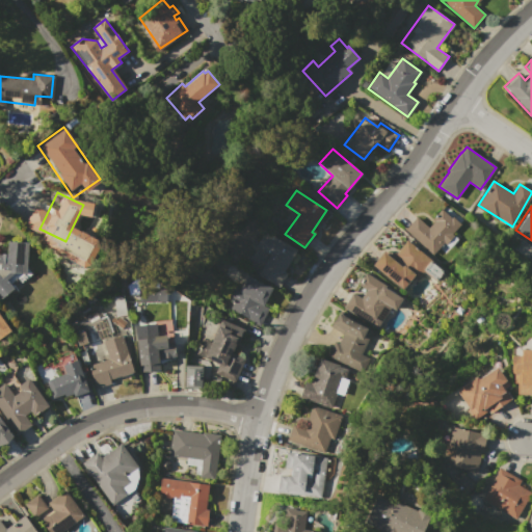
[(404,230),(417,216),(428,227),(434,220),(431,217),(441,207),(459,223),(431,255),(404,230)]
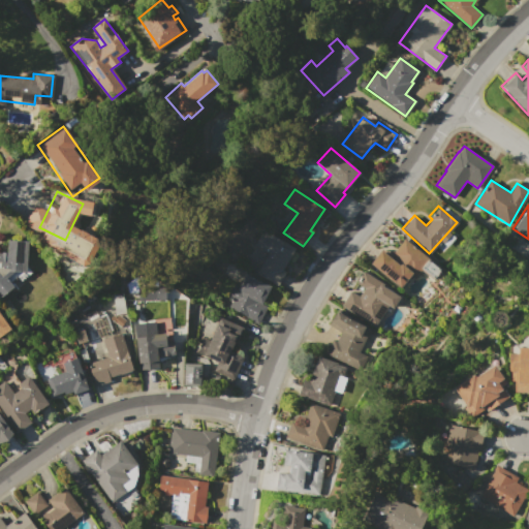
[(267,252),(253,244),(261,229),(279,239),(294,248),(282,269),(285,271),(277,285),(275,284),(255,273),(267,252)]
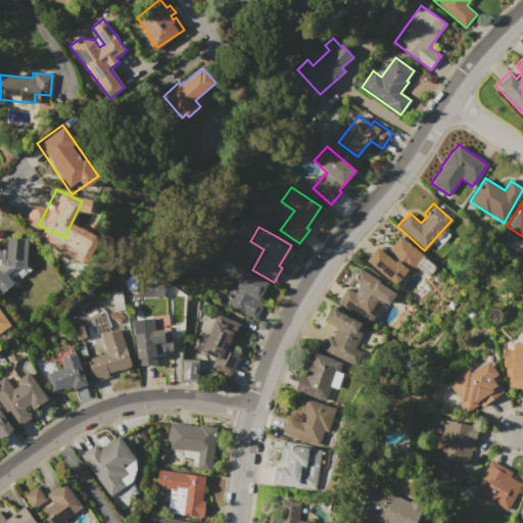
[(64,256),(78,233),(92,241),(80,265),(64,256)]
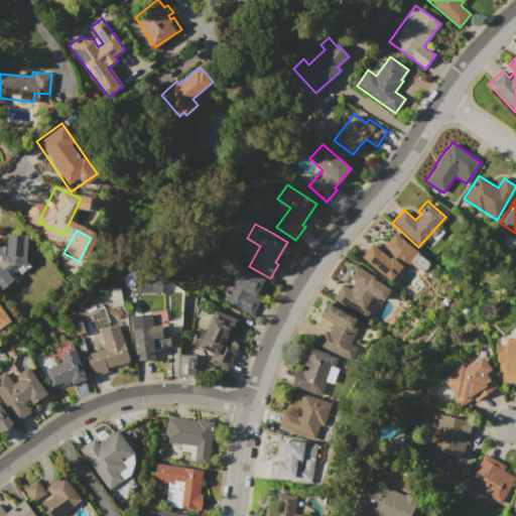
[(0,231),(26,233),(24,266),(0,264),(0,231)]
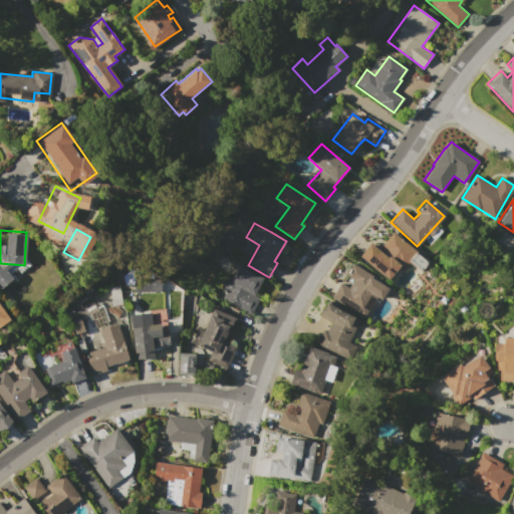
[(359,256),(375,236),(383,243),(391,234),(415,253),(402,270),(400,268),(390,281),(359,256)]
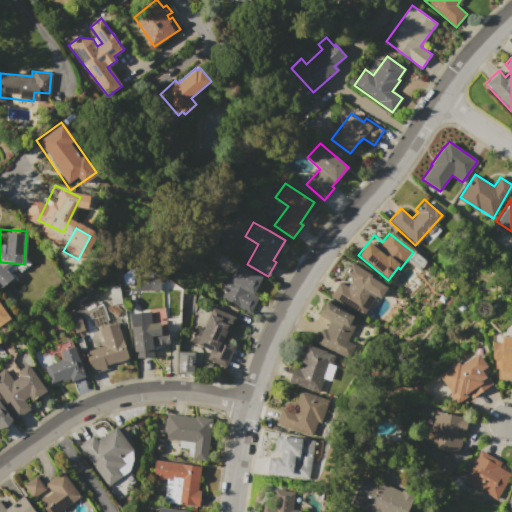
[(331,296),(340,282),(347,287),(353,278),(345,274),(351,263),(388,285),(380,298),(375,295),(363,316),(331,296)]
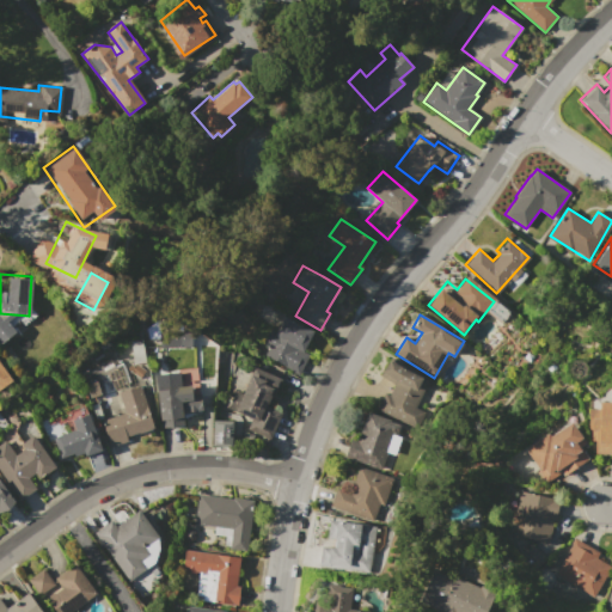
[(312,329),(303,350),(307,354),(299,372),(263,355),(268,344),(262,342),(269,328),(275,331),(282,316),(312,329)]
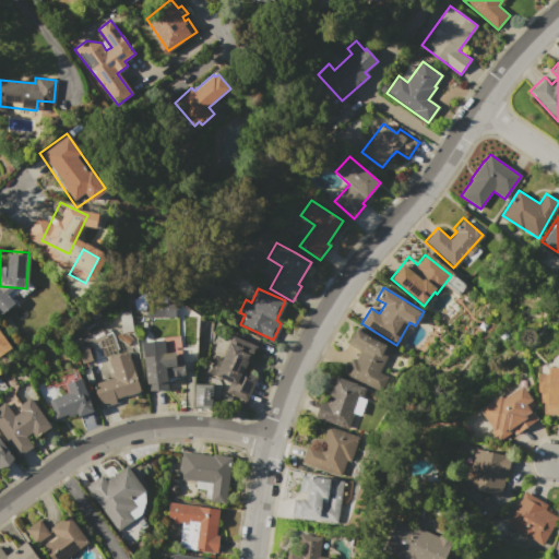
[(144,317),(144,302),(173,302),(173,316),(144,317)]
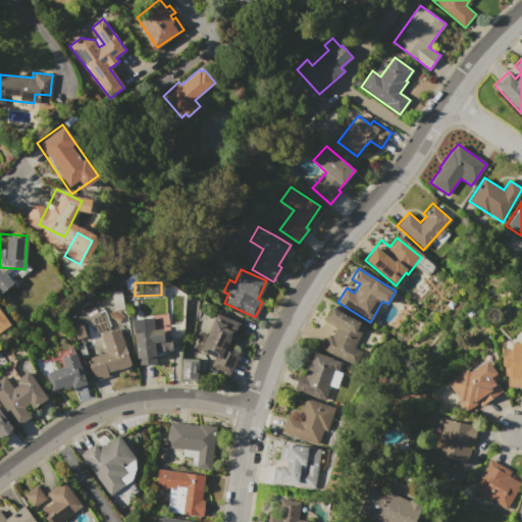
[(355,365),(321,348),(328,335),(331,336),(335,328),(325,322),(332,308),(366,325),(354,348),(362,352),(355,365)]
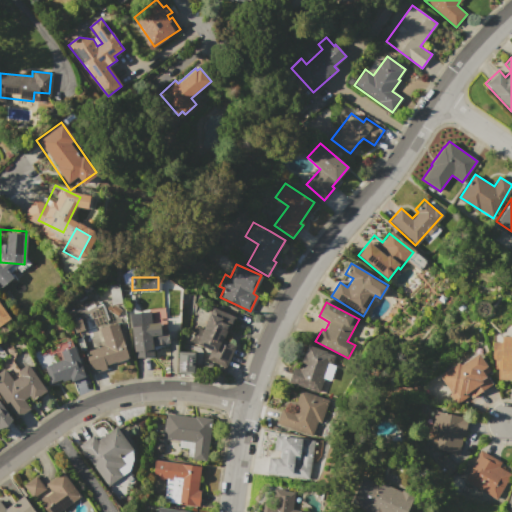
[(0,306),(8,318),(0,324),(0,306)]
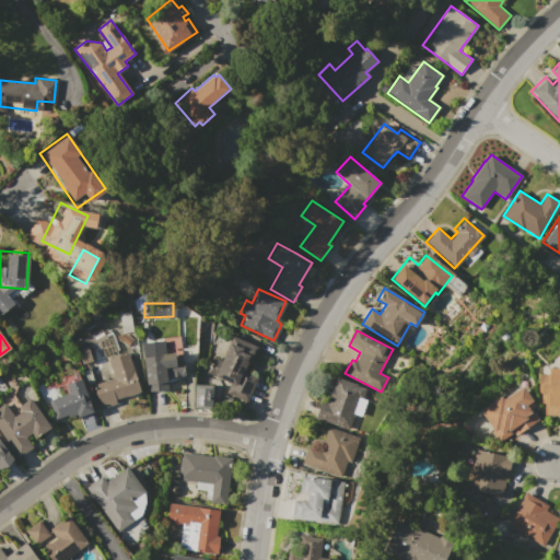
[(229,341),(252,352),(244,371),(257,376),(245,403),(226,394),(231,384),(213,376),(229,341)]
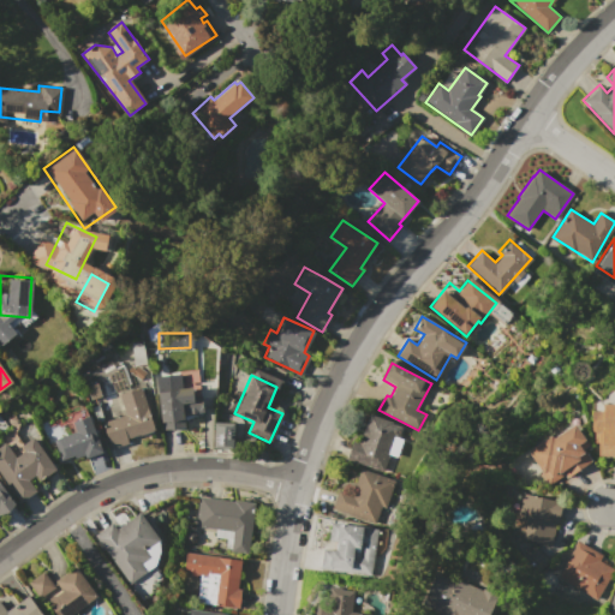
[(161,430),(156,392),(198,387),(201,412),(181,415),(183,428),(161,430)]
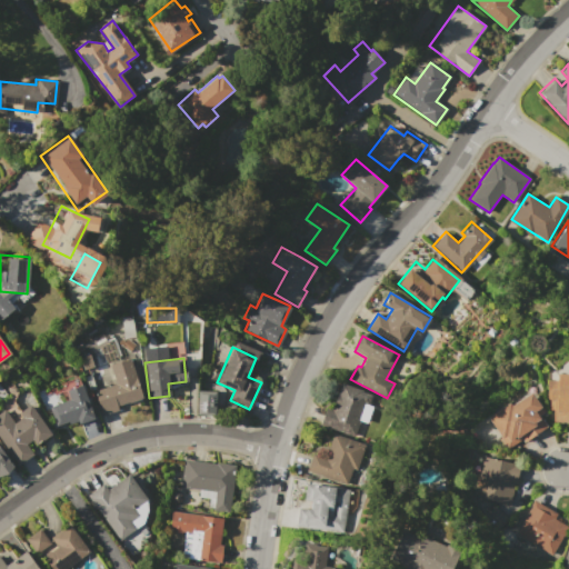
[(101,415),(93,390),(115,383),(109,365),(128,359),(140,398),(116,406),(117,409),(101,415)]
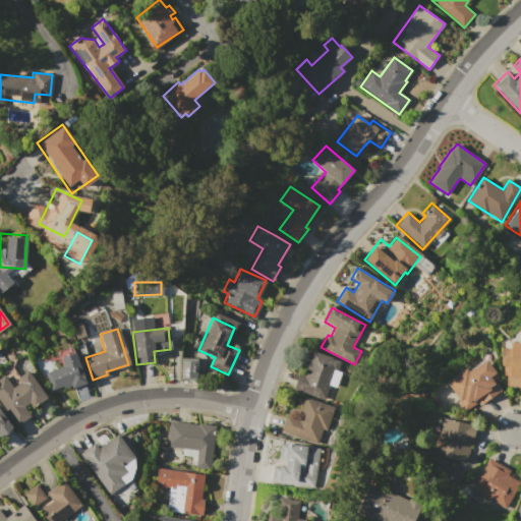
[(520,386),(507,386),(507,374),(503,374),(503,361),(501,361),(501,348),(508,349),(511,349),(511,342),(520,342),(520,386)]
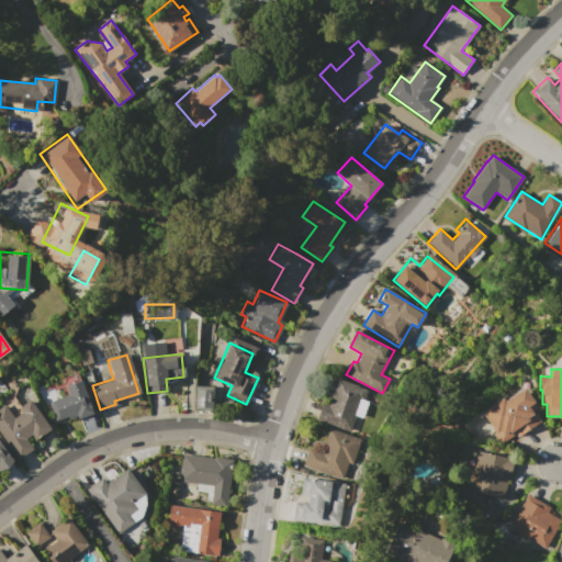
[(316,419),(323,401),(328,403),(337,379),(358,385),(358,386),(368,390),(364,401),(368,402),(362,418),(356,416),(350,431),(316,419)]
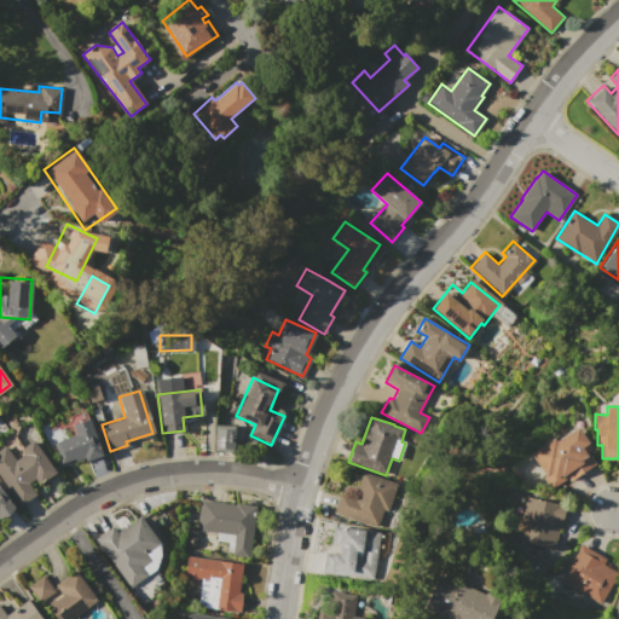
[(100,455),(75,463),(74,460),(59,464),(52,443),(75,435),(71,424),(88,418),(100,455)]
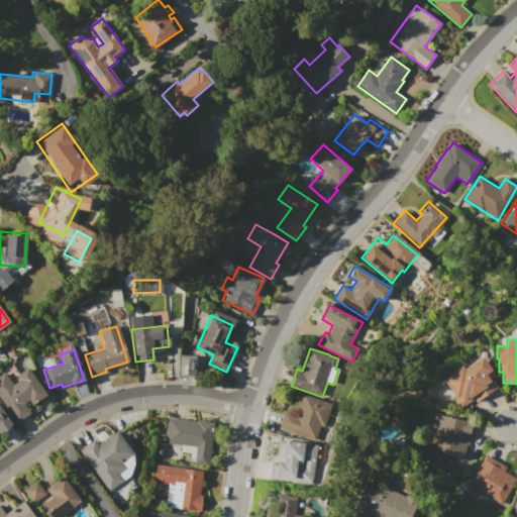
[(195,354),(179,354),(178,377),(195,377),(195,354)]
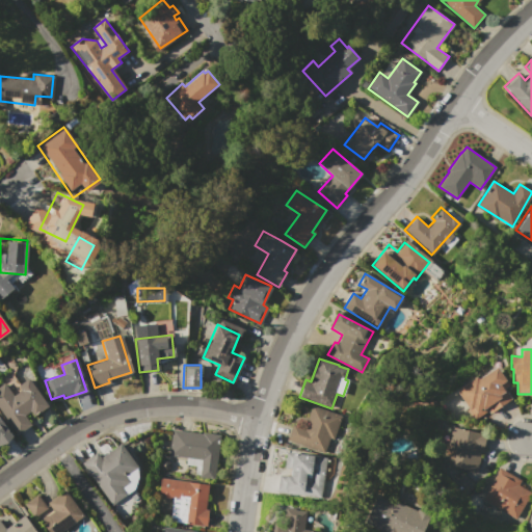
[(455,390),(477,375),(479,378),(499,366),(501,370),(500,371),(509,384),(508,386),(503,389),(510,400),(488,414),(486,410),(475,419),(455,390)]
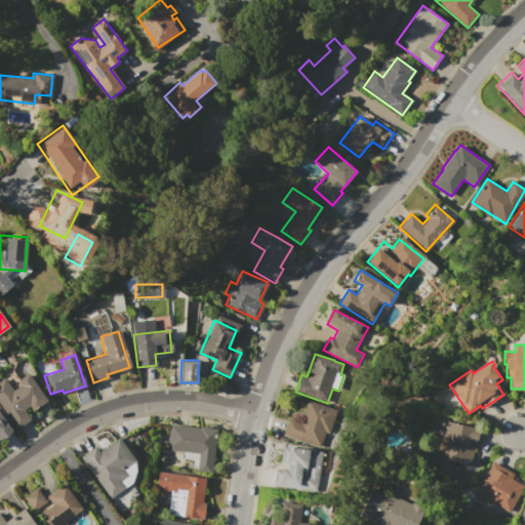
[(0,405),(0,378),(3,376),(12,390),(19,385),(15,380),(25,373),(45,401),(32,411),(28,407),(25,409),(31,417),(16,428),(0,405)]
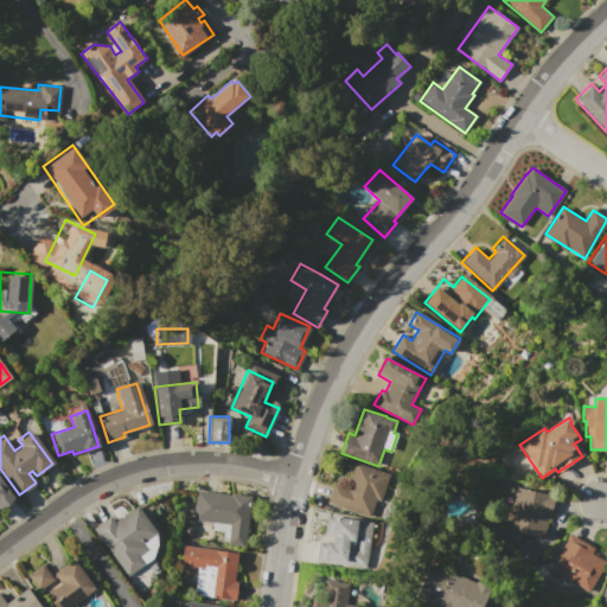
[(326,503),(332,483),(338,484),(340,478),(350,481),(355,462),(389,473),(381,502),(376,500),(371,516),(326,503)]
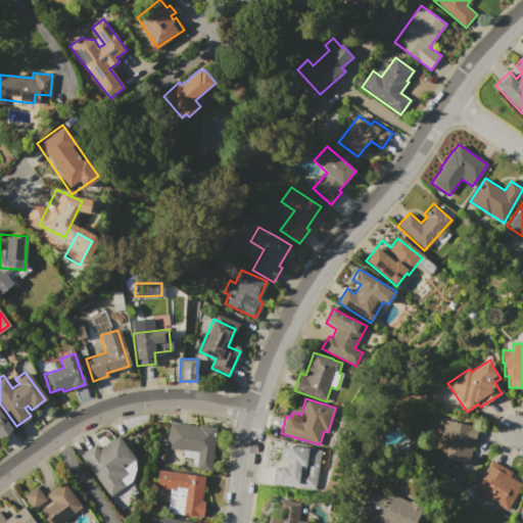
[(0,415),(11,430),(0,438),(0,415)]
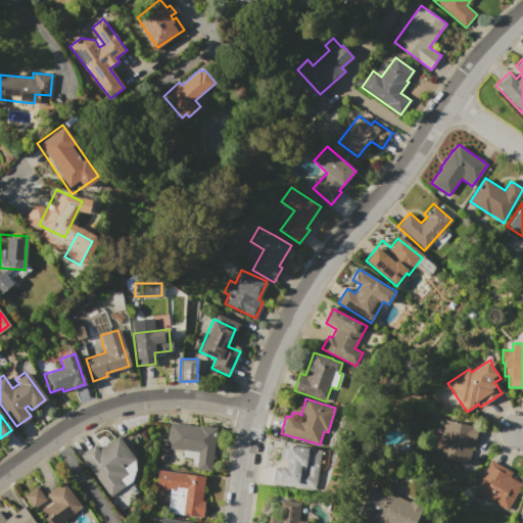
[(443,420),(478,427),(474,444),(472,444),(468,464),(435,457),(443,420)]
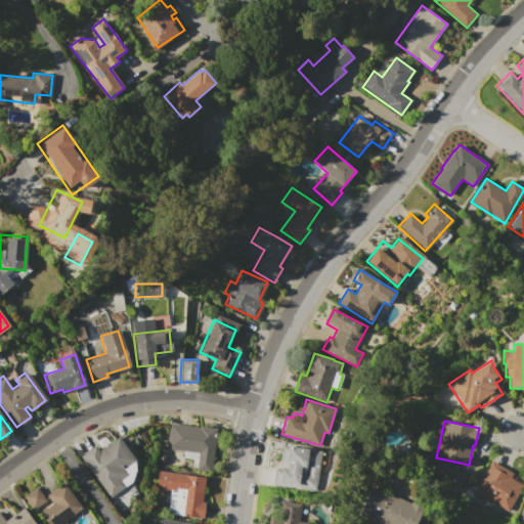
[(213,451),(215,451),(212,472),(198,471),(198,468),(191,467),(193,459),(183,457),(184,450),(167,448),(171,423),(216,429),(213,451)]
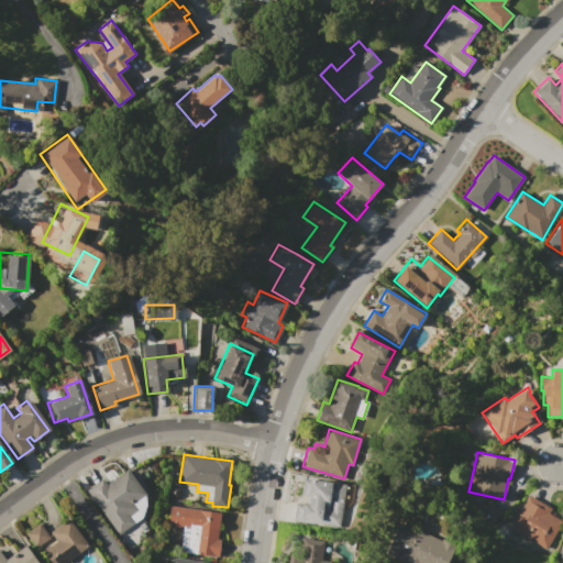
[(86,490),(100,479),(105,484),(125,468),(143,493),(131,503),(135,509),(128,515),(133,523),(119,534),(86,490)]
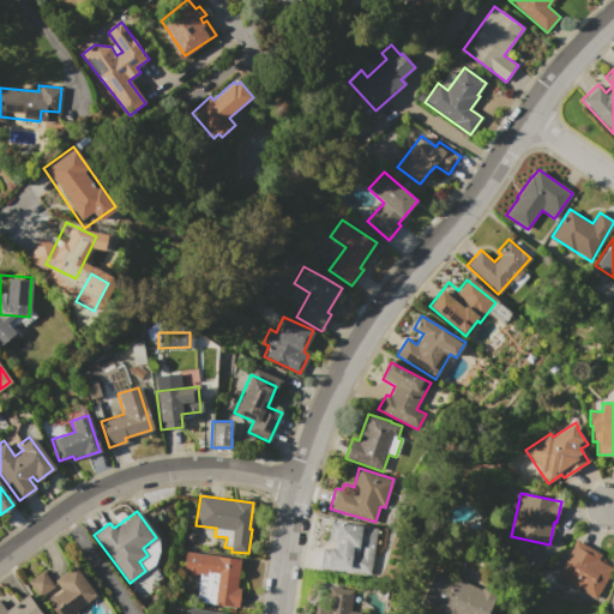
[(386,529),(383,554),(373,553),(369,575),(320,567),(324,539),(329,539),(331,522),(386,529)]
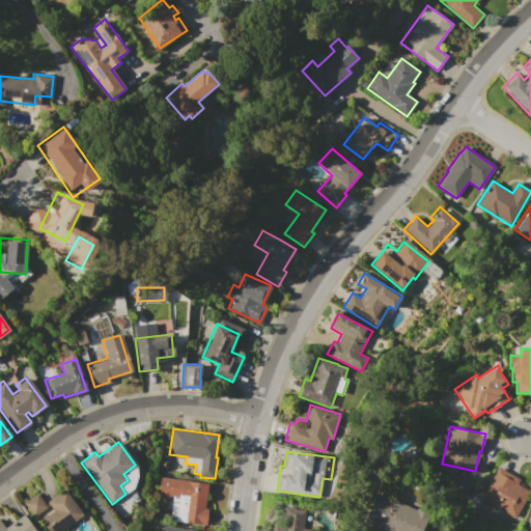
[(498,468),(521,478),(518,485),(530,492),(520,516),(482,499),(498,468)]
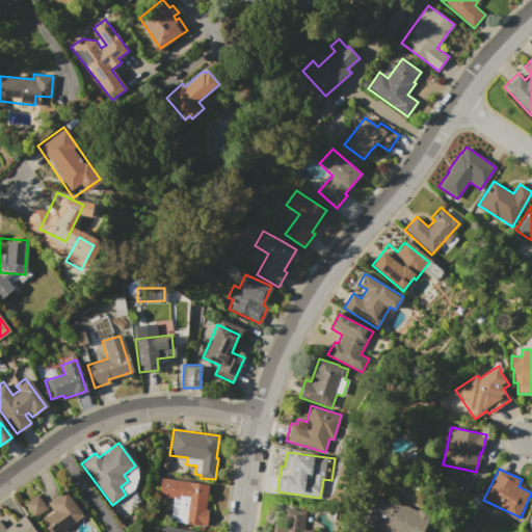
[(474,485),(460,471),(450,480),(463,495),(474,485)]
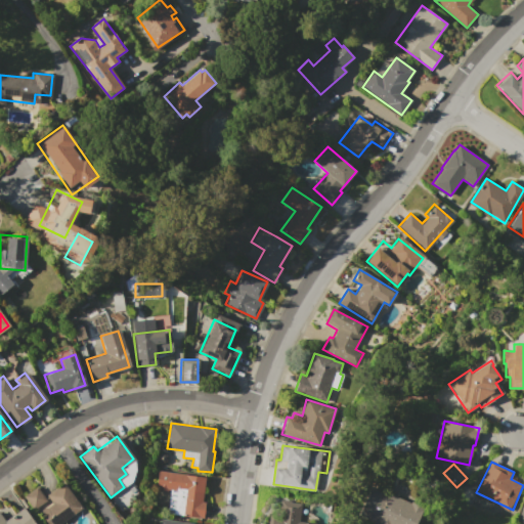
[(184,491),(155,487),(157,471),(205,477),(202,494),(200,517),(182,516),(184,491)]
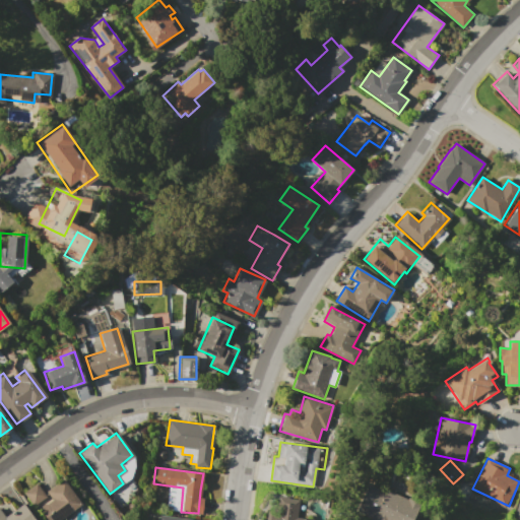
[(45,491),(61,479),(79,505),(59,519),(46,519),(38,508),(51,498),(45,491)]
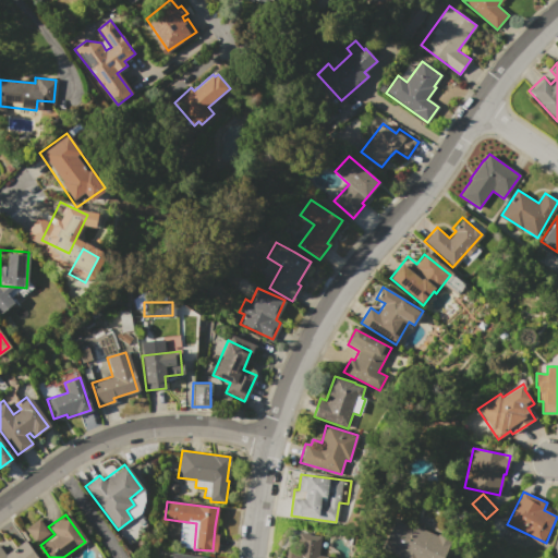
[(24,529),(37,518),(48,533),(34,543),(24,529)]
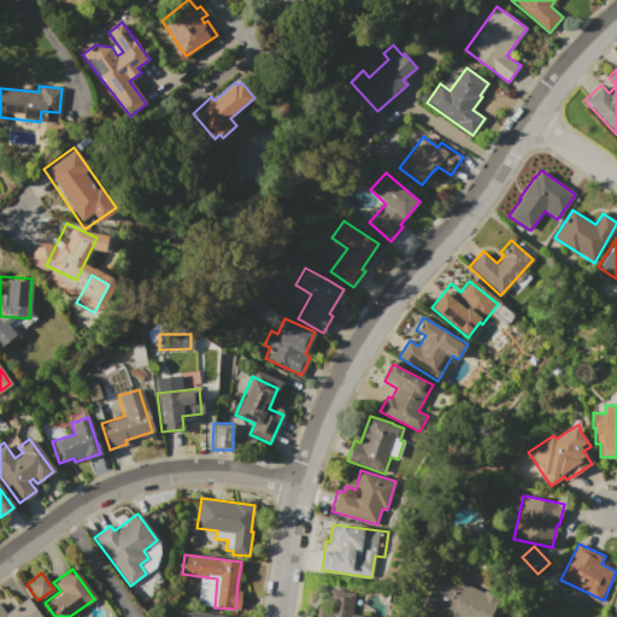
[(445,616),(423,607),(438,575),(457,583),(458,581),(499,598),(491,616),(445,616)]
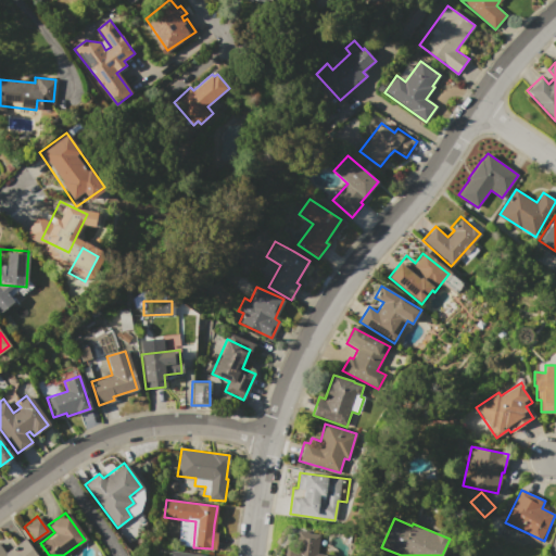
[(283,555),(287,531),(320,535),(318,554),(329,555),(283,555)]
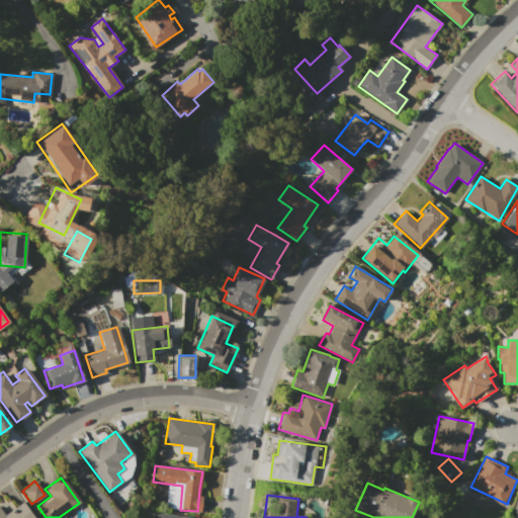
[(0,517),(0,505),(6,513),(20,503),(31,517),(0,517)]
